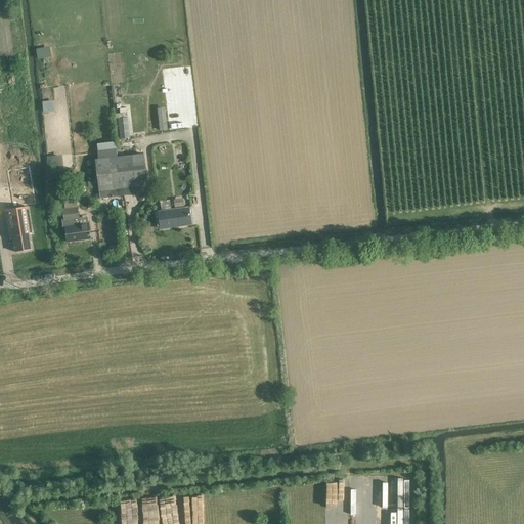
[(46,48),(38,49),(39,58),(47,56),(46,48)]
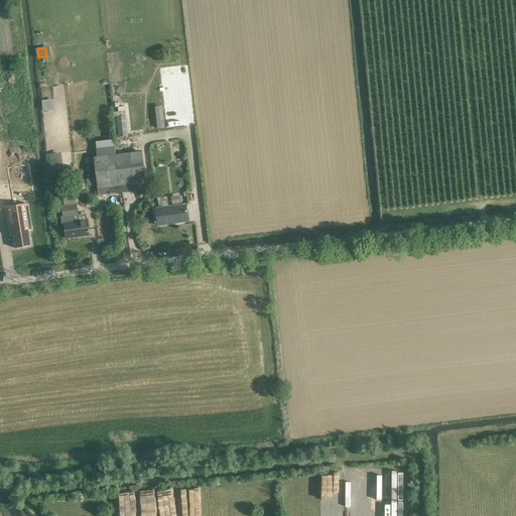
[(53,86),(54,109),(69,108),(68,86),(53,86)]
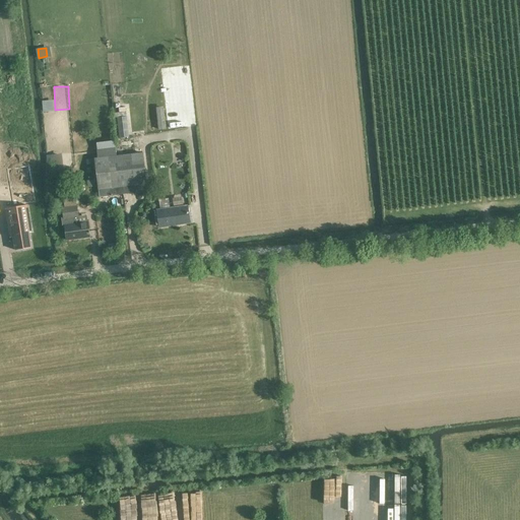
[(126,117),(117,118),(119,138),(129,137),(126,117)]
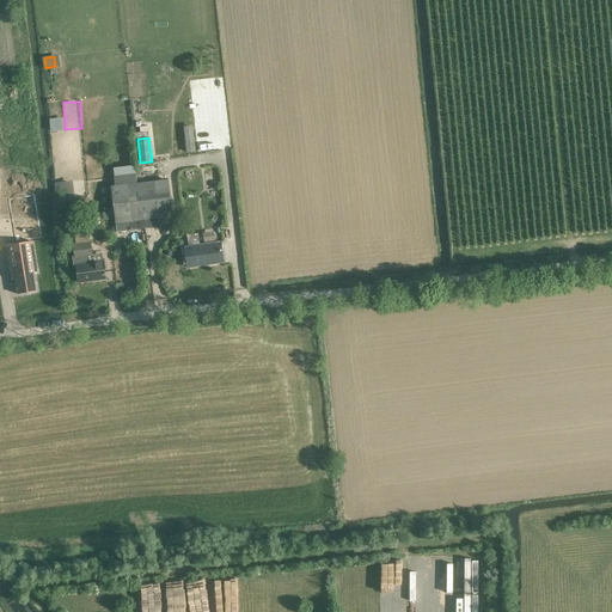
[(115,185),(111,185),(115,224),(116,233),(145,230),(140,183),(136,183),(135,176),(114,178),(115,185)]
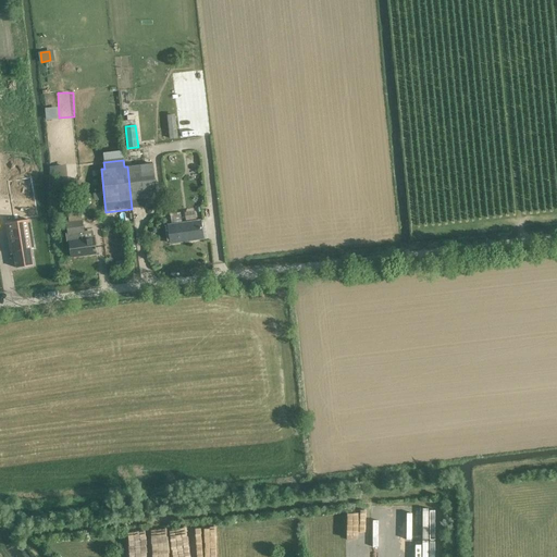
[(127,166),(132,209),(145,207),(144,198),(158,197),(153,163),(127,166)]
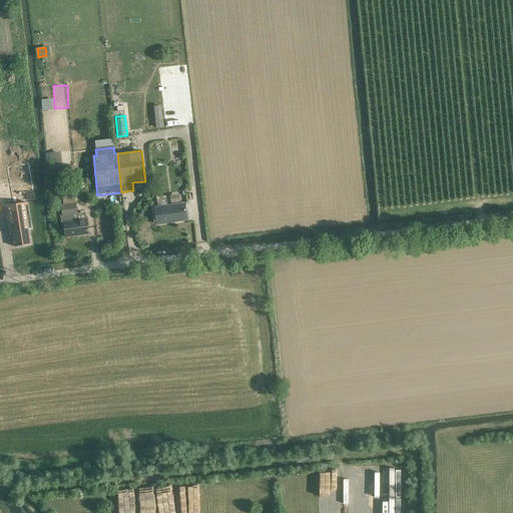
[(52,168),(58,168),(56,152),(50,153),(52,168)]
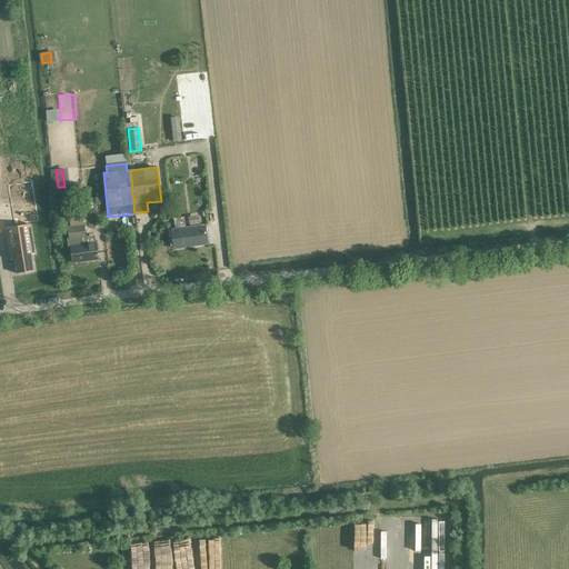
[(12,178),(18,213),(48,209),(42,173),(12,178)]
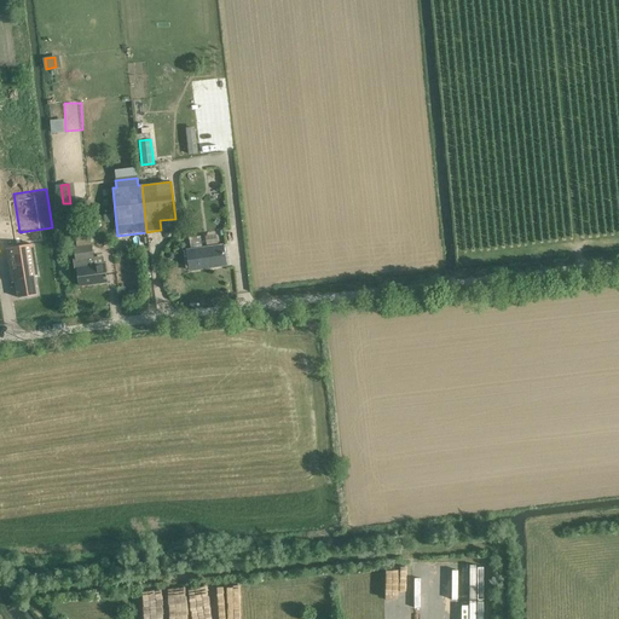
[(223,244),(202,248),(201,236),(189,238),(190,249),(186,250),(190,271),(225,265),(223,244)]
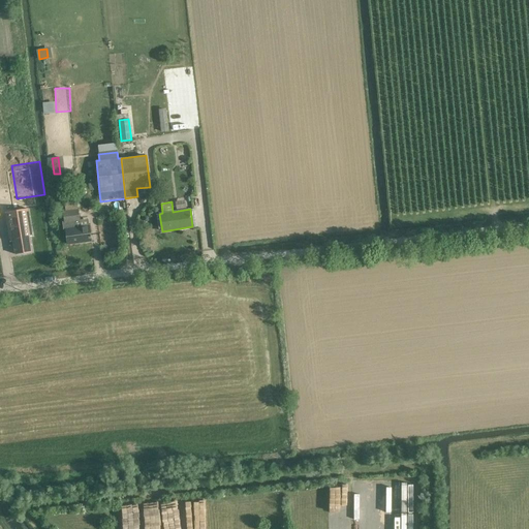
[(10,243),(12,242),(14,254),(32,251),(30,236),(32,236),(28,209),(5,213),(10,243)]
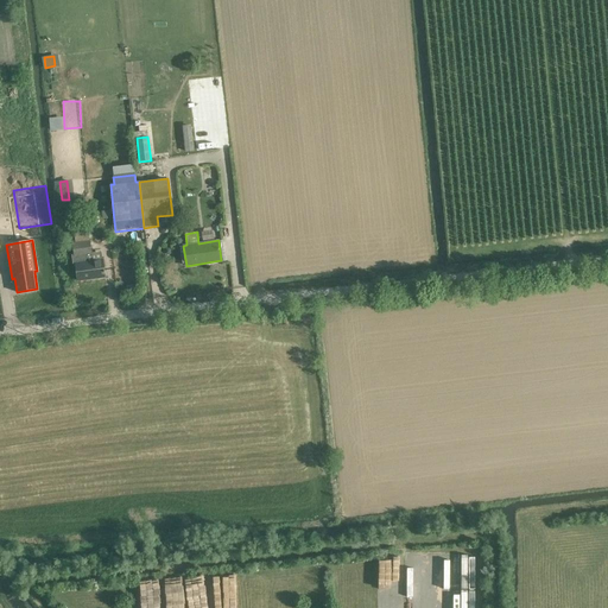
[(102,260),(88,261),(87,254),(92,254),(90,241),(73,244),(74,255),(71,255),(74,265),(76,265),(77,280),(105,277),(102,260)]
